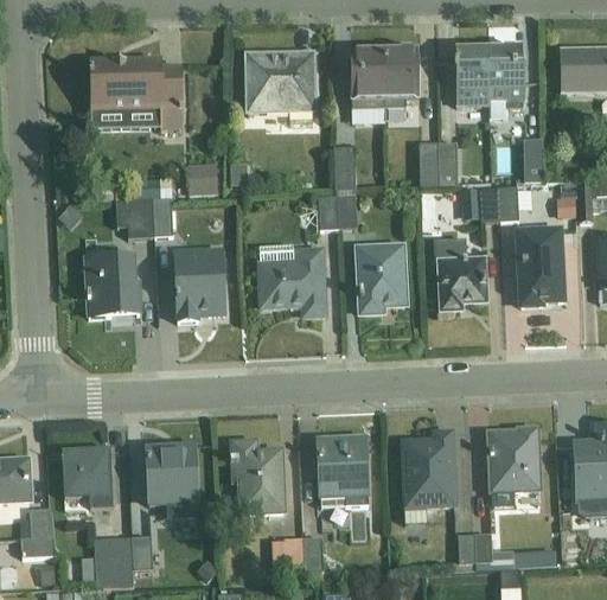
[(489,48),(490,106),(490,117),(508,116),(508,108),(523,108),(523,101),(525,101),(522,44),(503,45),(503,48),(489,48)]
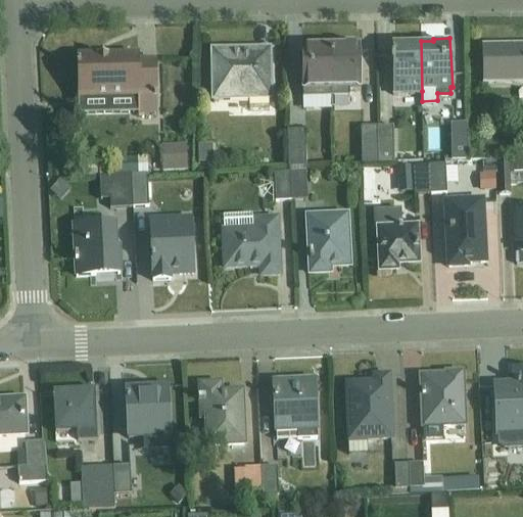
[(332,43),(331,93),(349,93),(349,87),(361,87),(361,40),(340,39),(340,43),(332,43)]
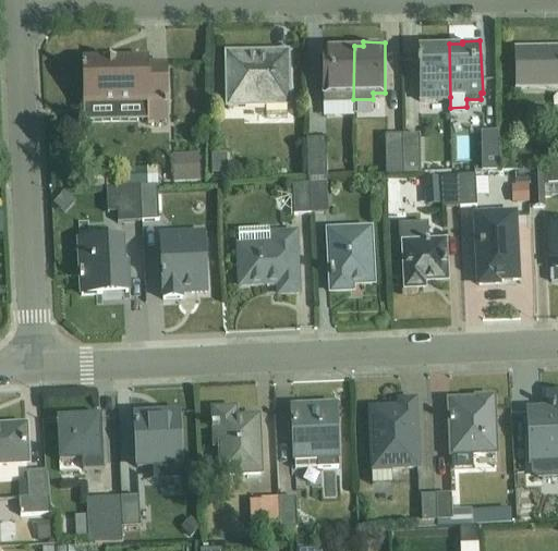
[(557,41),(514,43),(516,85),(557,84),(557,41)]
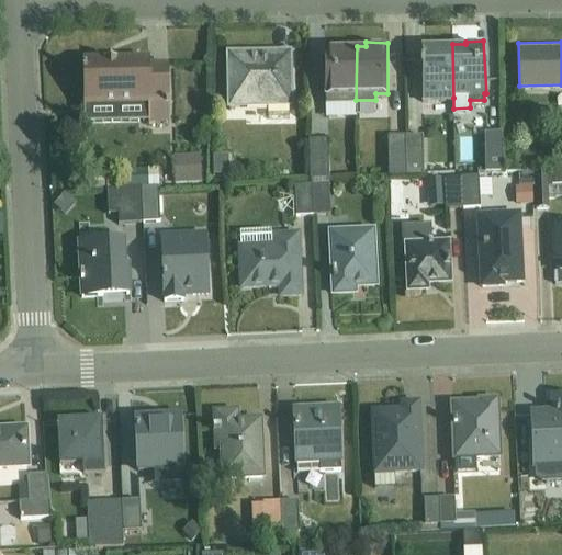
[(453,98),(452,44),(422,44),(423,98),(453,98)]
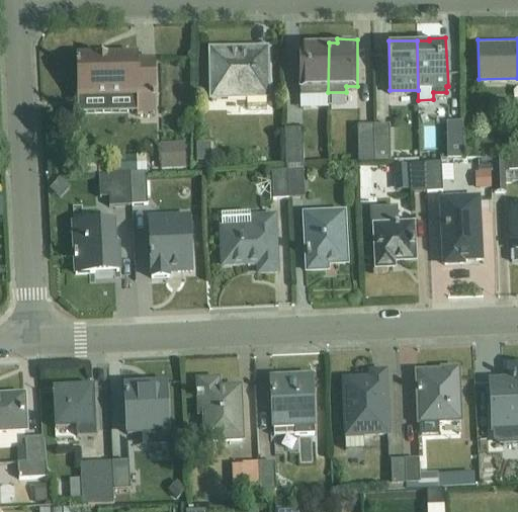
[(269,43),(208,44),(209,97),(247,96),(247,105),(266,105),(267,95),(270,95),(269,43)]
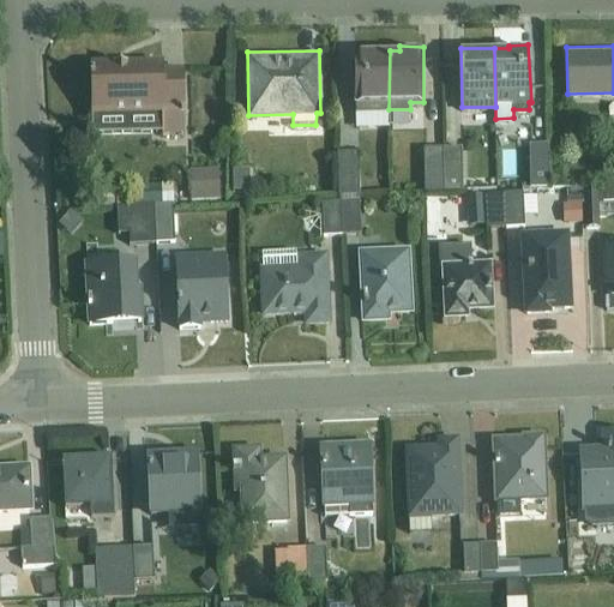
[(389,109),(390,50),(354,52),(356,124),(389,124),(389,109)]
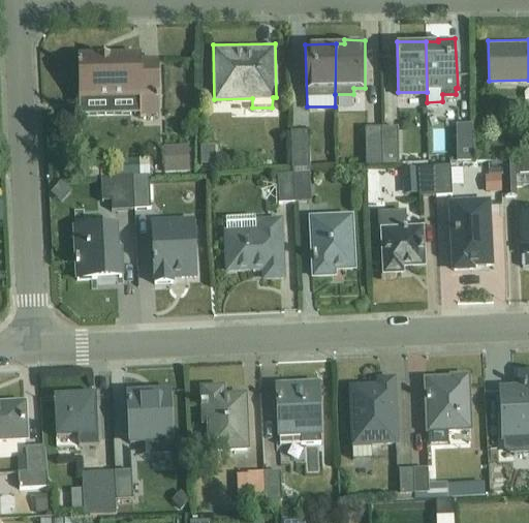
[(79,62),(78,62),(78,69),(79,69),(80,114),(81,114),(82,111),(141,110),(142,113),(159,113),(158,58),(141,59),(141,53),(79,54),(79,62)]
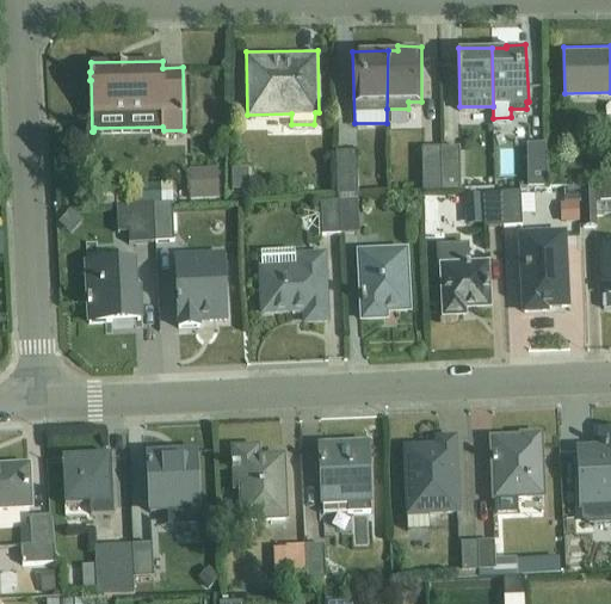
[(547,140),(528,140),(528,183),(545,183),(547,140)]
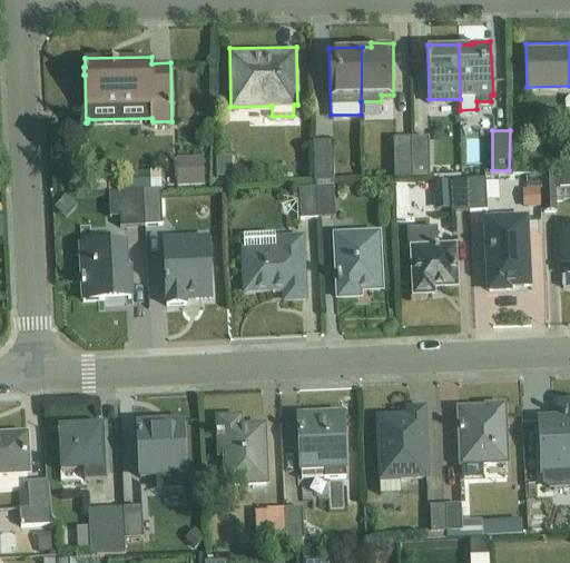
[(411,175),(412,134),(394,134),(394,175),(411,175)]
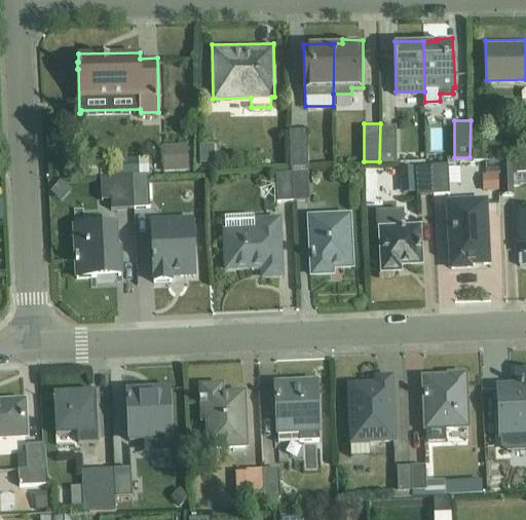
[(380,123),(379,161),(396,160),(396,158),(425,158),(424,143),(396,144),(396,123),(380,123)]
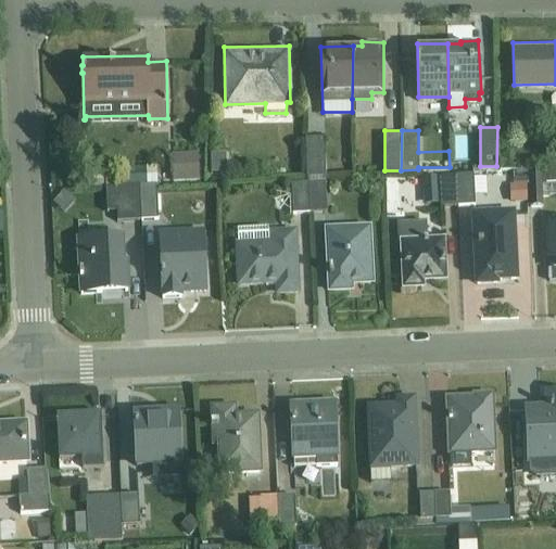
[(307,174),(326,174),(325,133),(306,135),(307,174)]
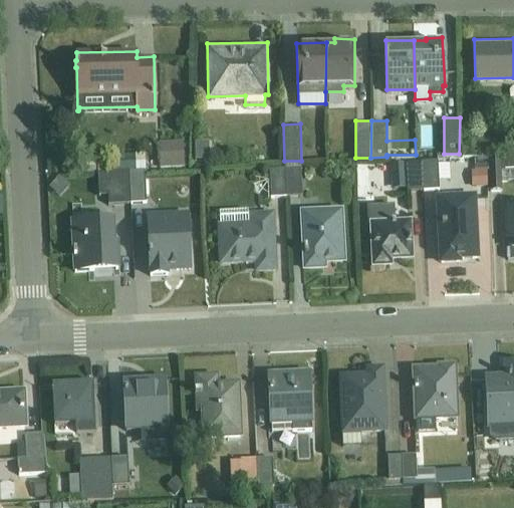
[(185,136),(160,137),(161,165),(186,164),(185,136)]
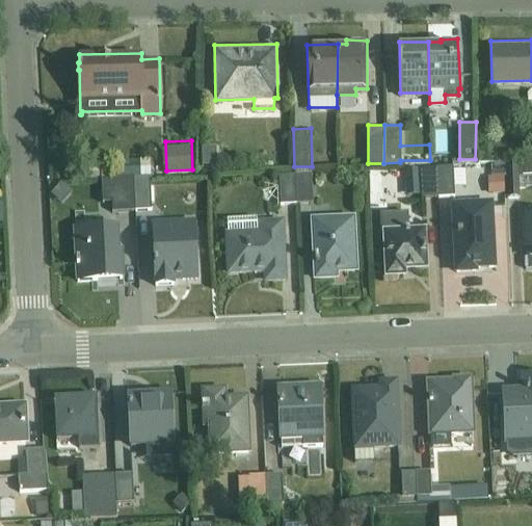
[(216,141),(202,141),(202,161),(216,161),(216,141)]
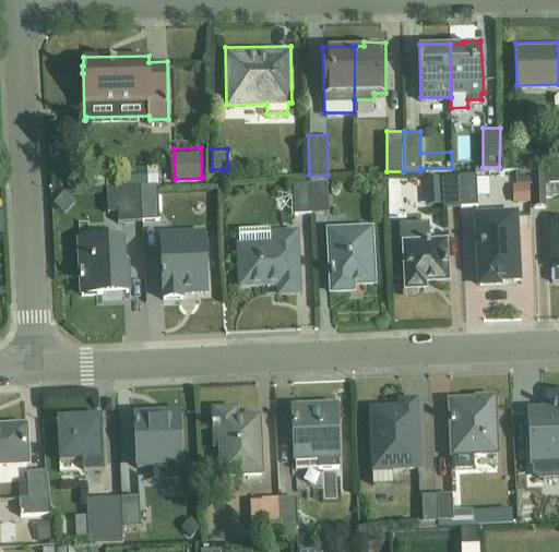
[(142,182),(158,181),(157,164),(123,165),(123,170),(108,170),(109,183),(125,183),(142,182)]
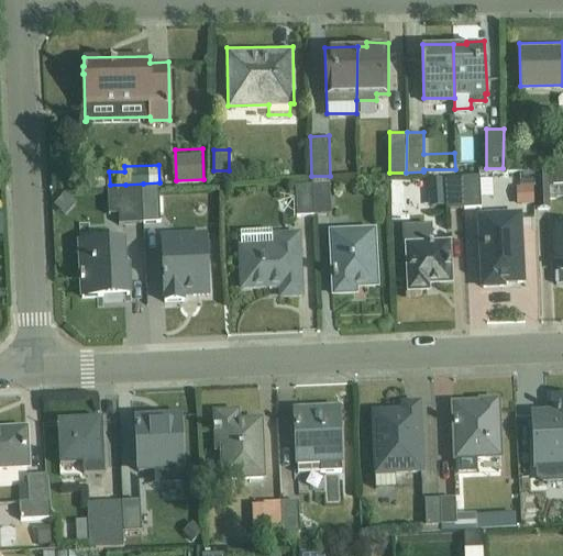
[(562,165),(537,166),(538,206),(550,204),(550,190),(562,190),(562,165)]
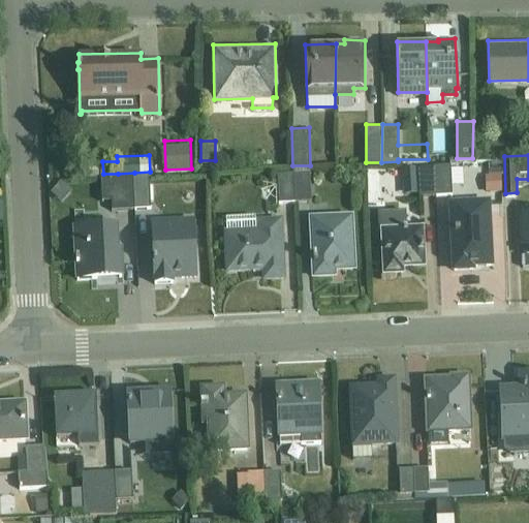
[(435,163),(436,192),(453,191),(450,162),(435,163)]
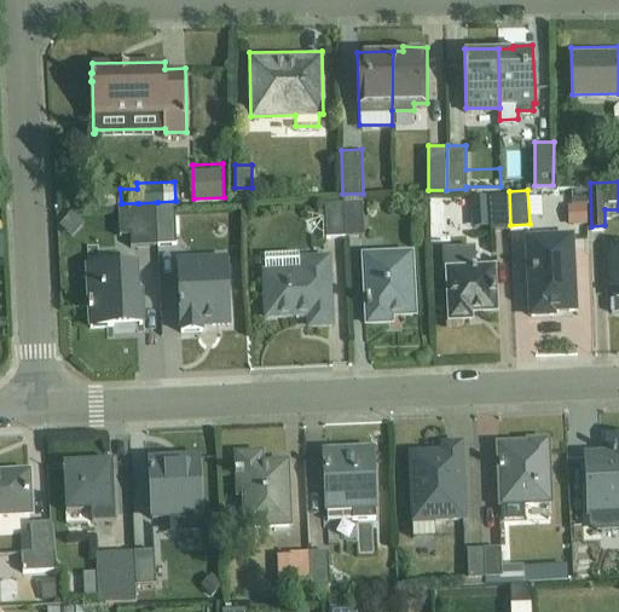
[(571,200),(568,200),(568,219),(588,219),(586,200),(588,200),(588,190),(571,190),(571,200)]
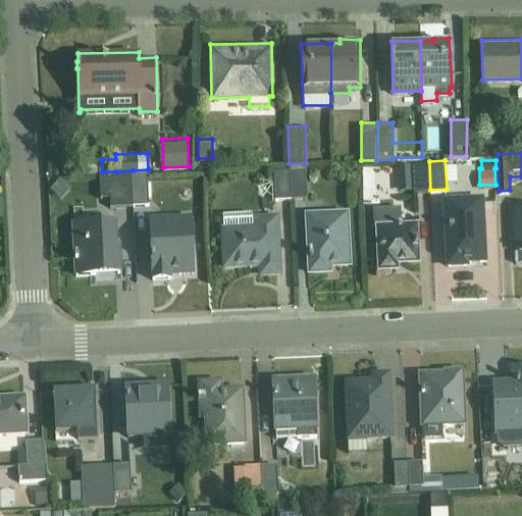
[(430,190),(429,161),(413,162),(412,170),(399,171),(400,189),(414,189),(414,191),(430,190)]
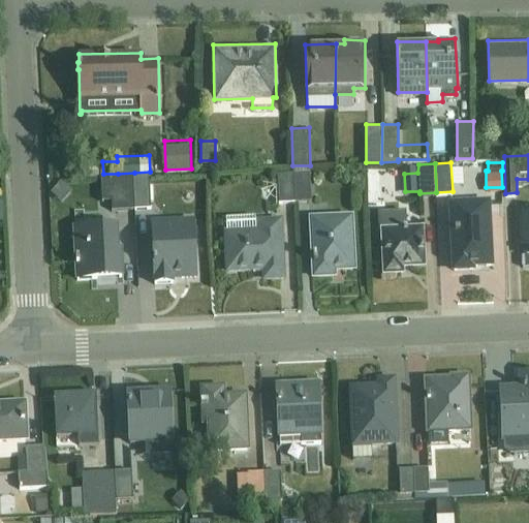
[(292,168),(293,198),(311,197),(310,165),(292,165),(292,168)]
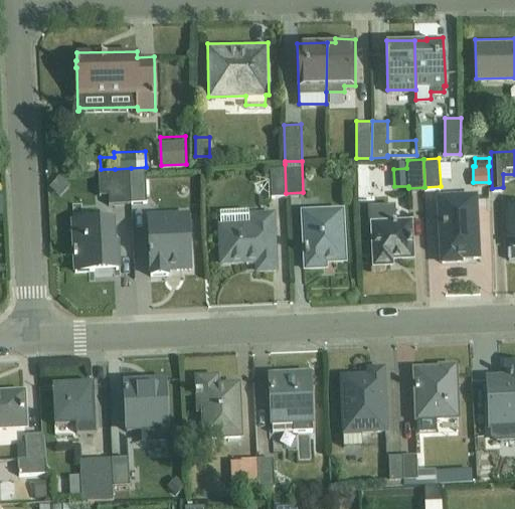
[(286,193),(285,164),(271,165),(272,194),(286,193)]
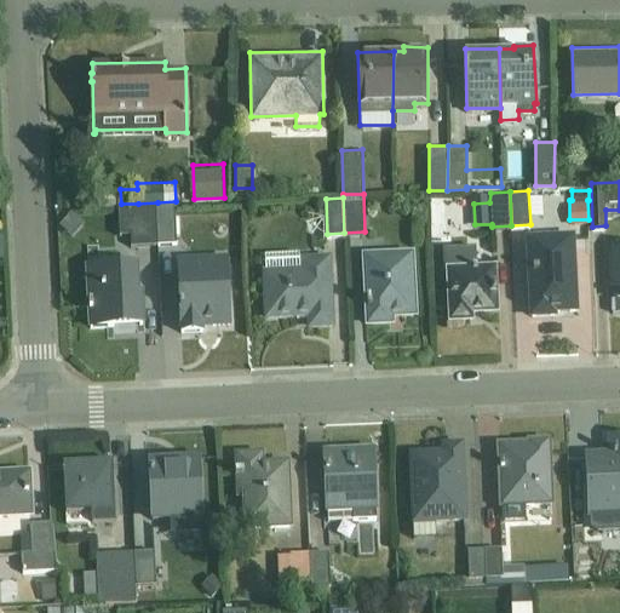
[(176,201),(158,202),(158,241),(177,240),(176,201)]
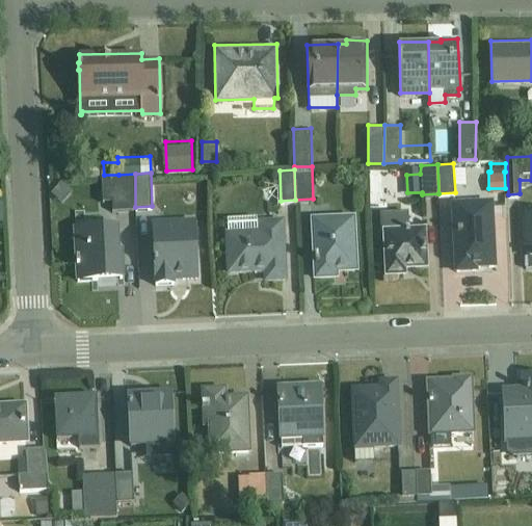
[(135,174),(118,175),(120,208),(135,207),(135,174)]
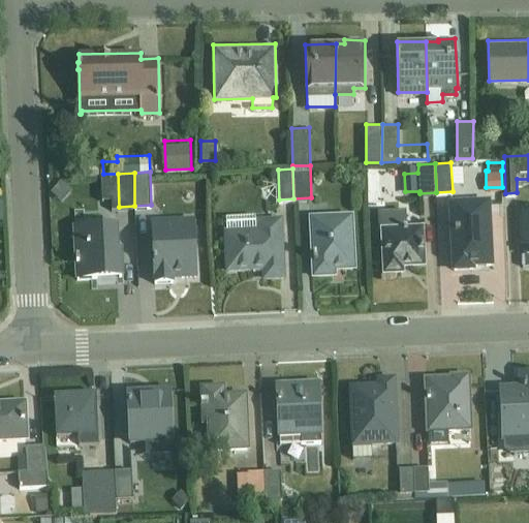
[(118,174),(103,174),(104,196),(112,195),(112,207),(119,207),(118,174)]
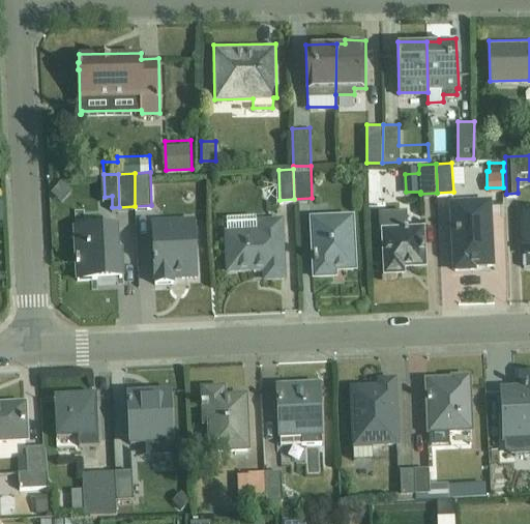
[(51,191),(63,202),(75,188),(62,177),(51,191)]
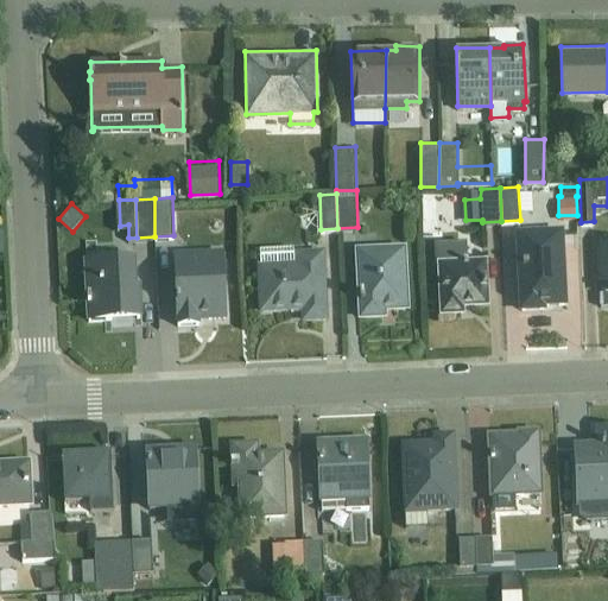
[(564,226),(515,228),(519,309),(546,308),(546,304),(568,303),(564,226)]
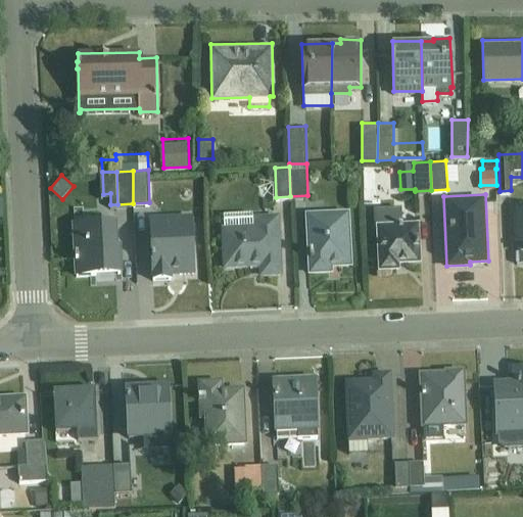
[(522,207),(513,208),(514,239),(517,238),(517,249),(517,260),(522,260),(522,207)]
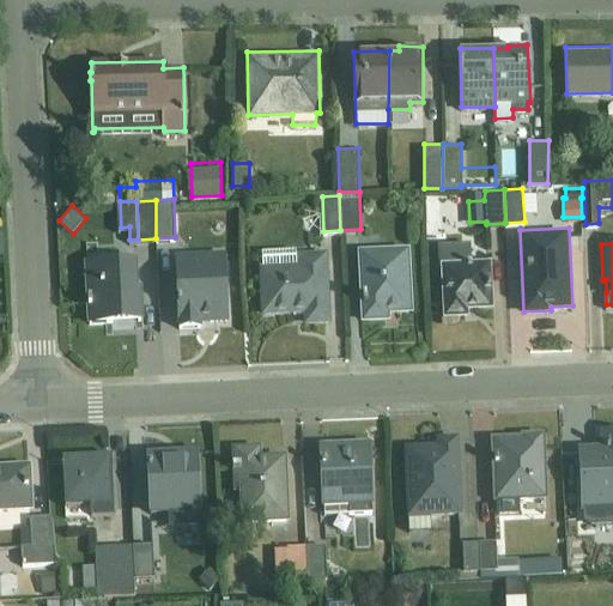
[(410,244),(358,247),(362,320),(390,319),(390,311),(413,310),(410,244)]
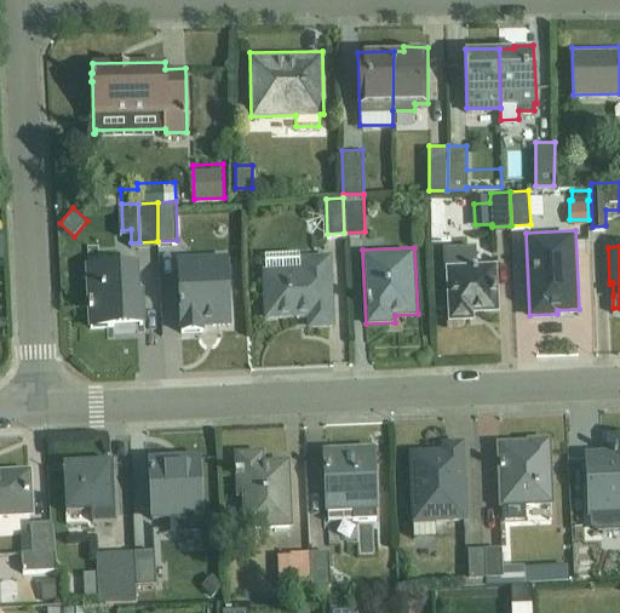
[(449,263),(446,264),(448,320),(474,318),(474,310),(499,310),(497,262),(477,262),(476,247),(448,250),(449,263)]
